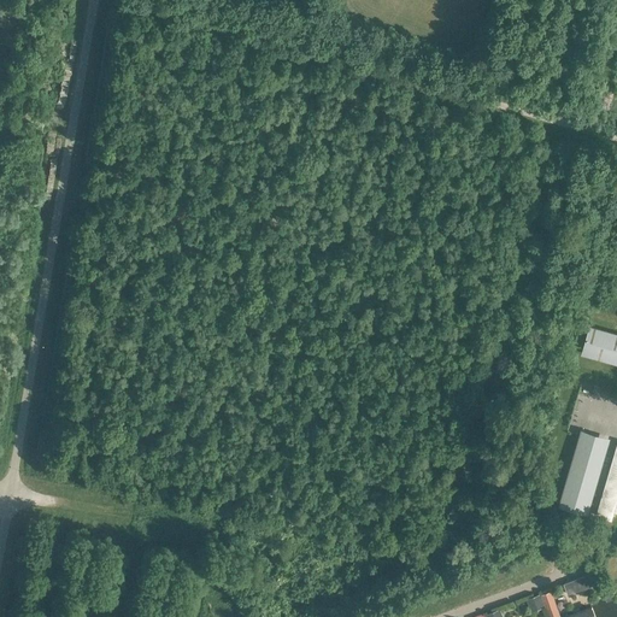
[(616,363),(616,333),(589,325),(581,353),(616,363)]
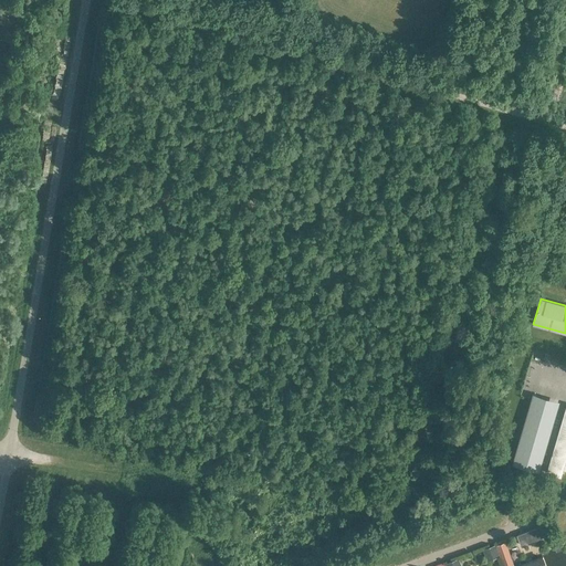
[(558,408),(532,401),(513,465),(540,472),(558,408)]
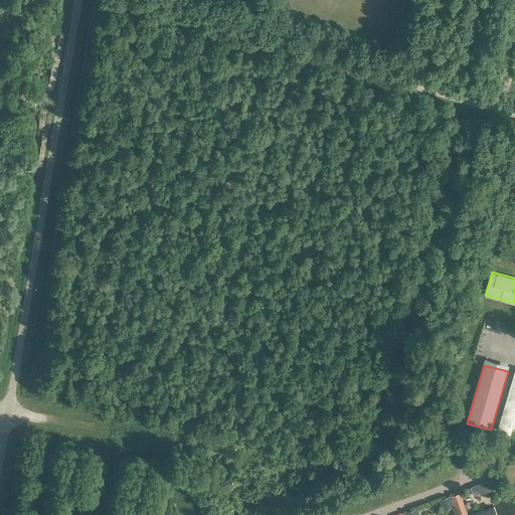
[(514,372),(514,373),(500,425),(511,430),(514,416),(514,372)]
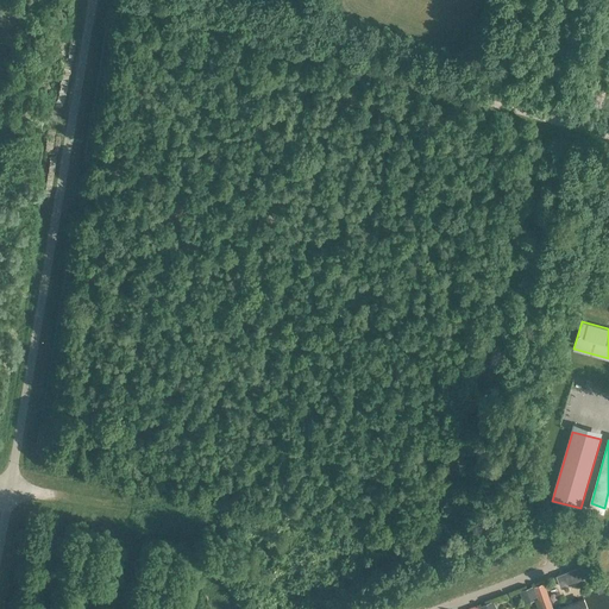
[(579,569),(569,573),(571,583),(583,578),(579,569)]
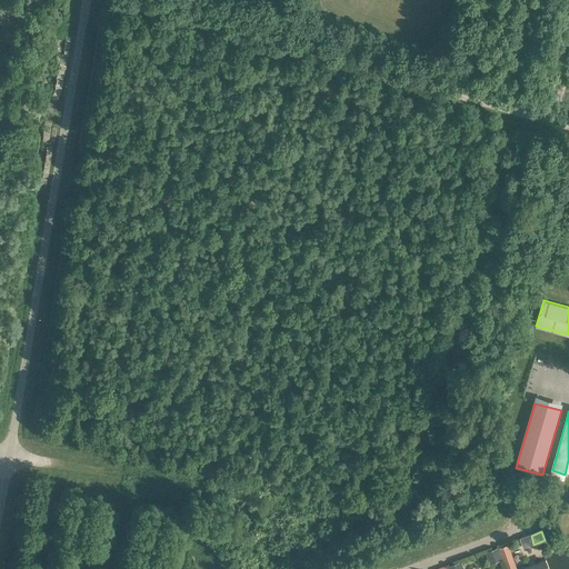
[(548,568),(545,558),(522,566),(523,568),(548,568)]
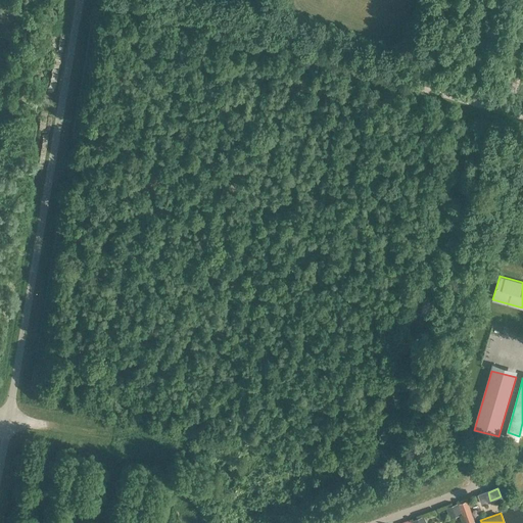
All buildings are outlined.
